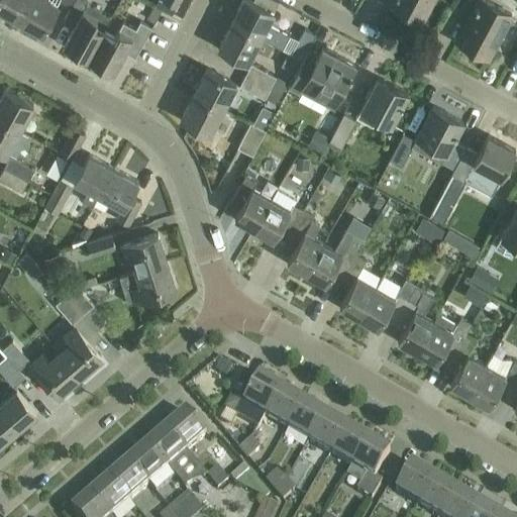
[(0,0),(0,9),(17,19),(28,0),(0,0)]
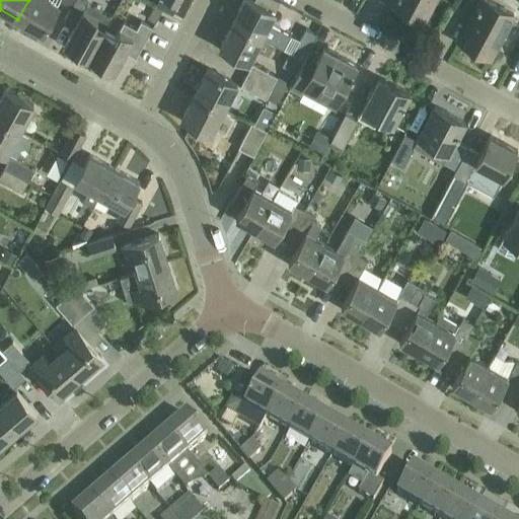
[(58,4),(49,0),(28,0),(17,19),(43,33),(58,4)]
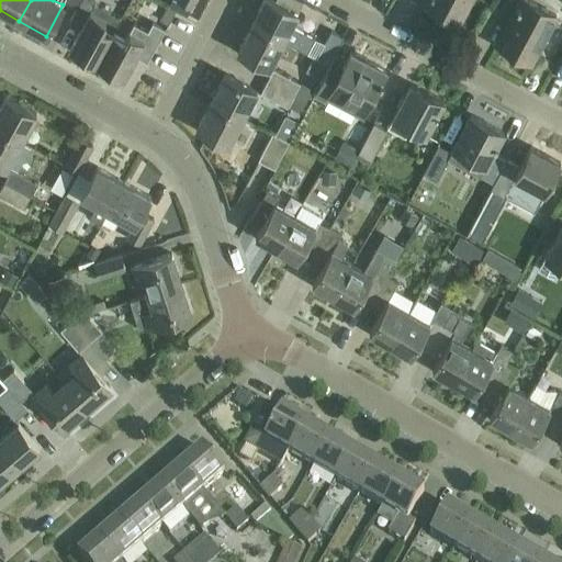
[(97,64),(113,32),(121,18),(96,4),(96,3),(89,0),(80,0),(77,8),(69,21),(81,27),(69,48),(97,64)]
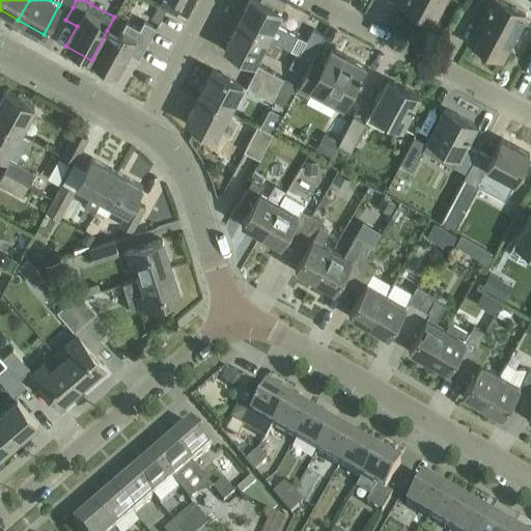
[(162,0),(159,6),(165,10),(176,16),(184,0),(168,0),(168,1),(165,0),(162,0)]
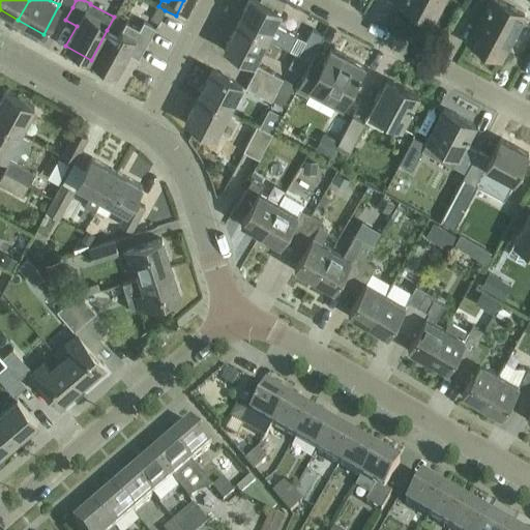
[(258,0),(248,0),(238,22),(267,37),(282,45),(290,50),(299,54),(312,61),(316,52),(325,35),(313,29),(306,40),(297,35),(274,24),(281,11),(287,1),(285,0),(260,0),(260,1),(258,0)]
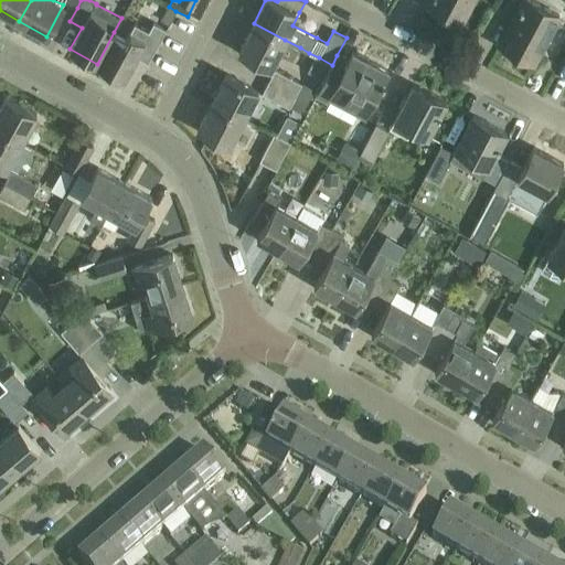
[(461,24),(473,0),(428,0),(426,6),(461,24)]
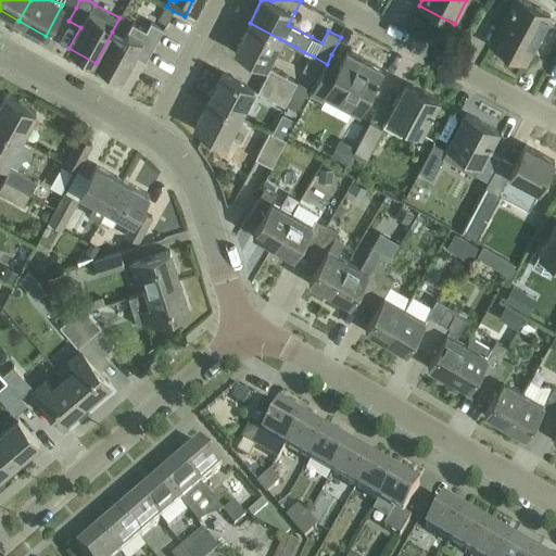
[(526,62),(551,15),(520,0),(515,0),(492,45),(526,62)]
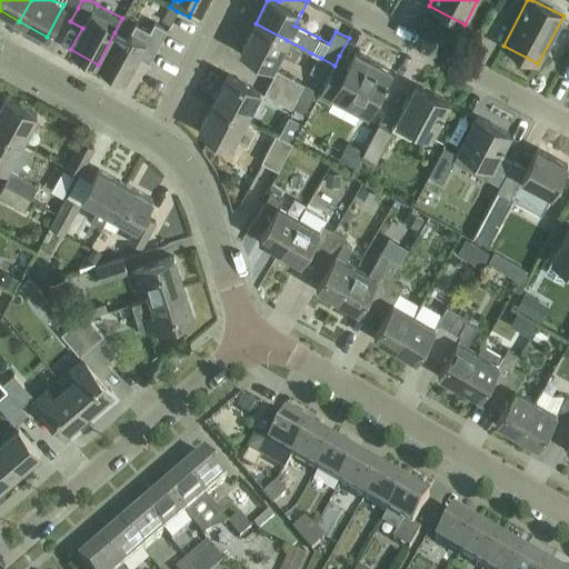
[(169,7),(161,20),(170,25),(177,11),(170,7),(169,7)]
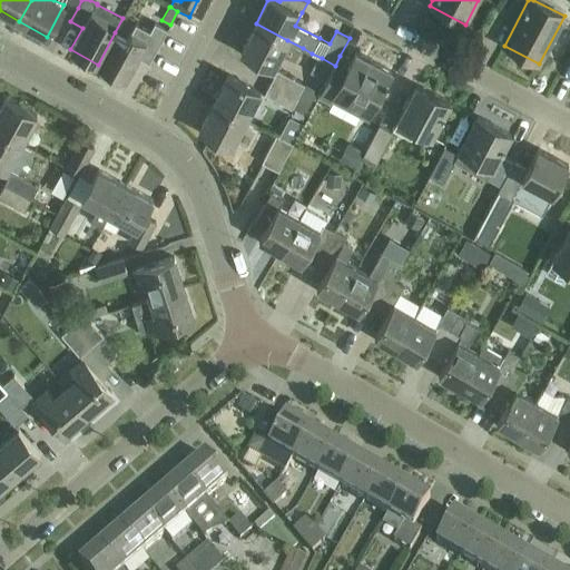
[(115,32),(98,65),(125,79),(137,58),(149,64),(167,30),(155,23),(150,32),(136,25),(128,39),(115,32)]
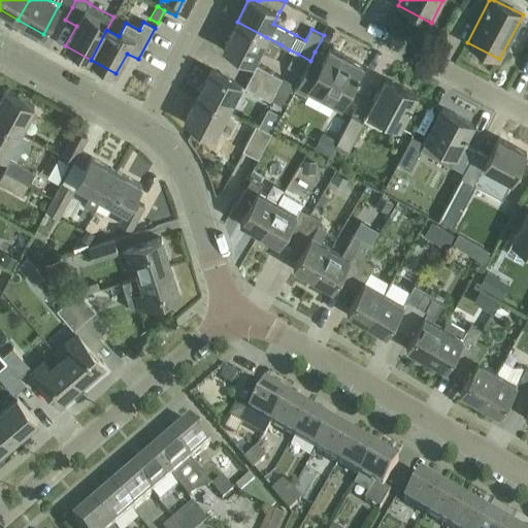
[(281,44),(237,22),(223,47),(253,63),(260,51),(274,58),(281,44)]
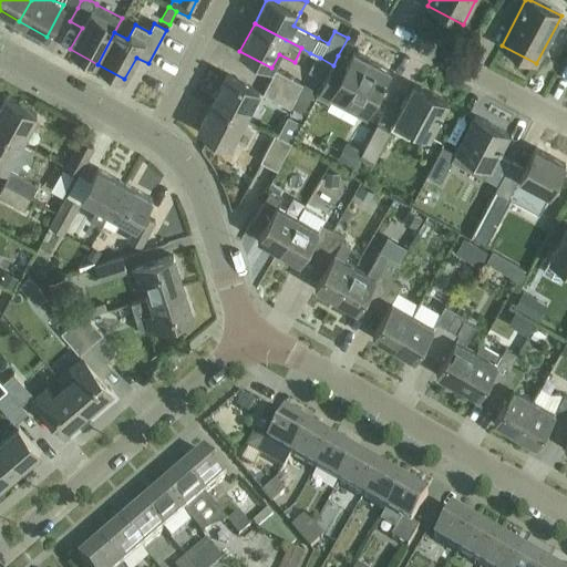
[(333,65),(319,92),(317,96),(329,103),(332,96),(367,114),(389,71),(354,52),(349,62),(338,55),(333,65)]
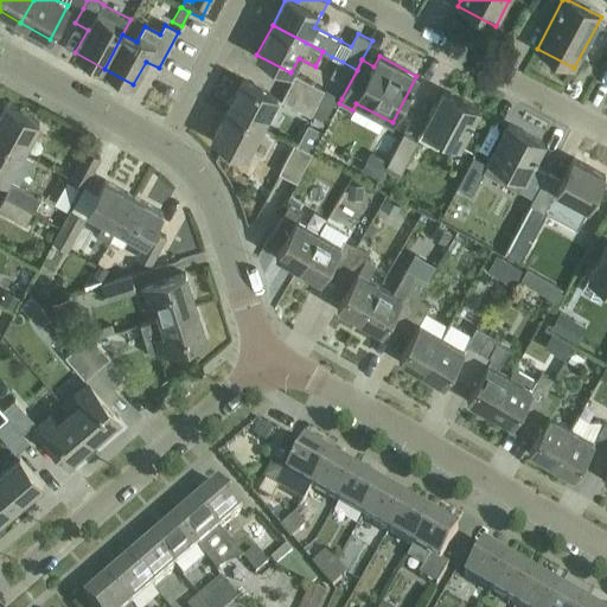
[(295,75),(289,88),(334,112),(339,103),(342,98),(295,75)]
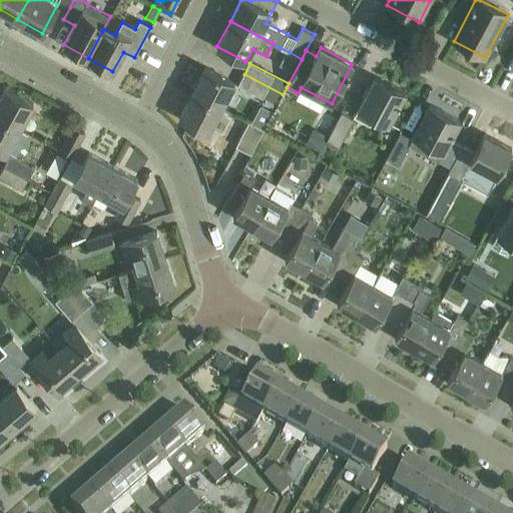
[(193,92),(221,107),(234,82),(205,67),(193,92)]
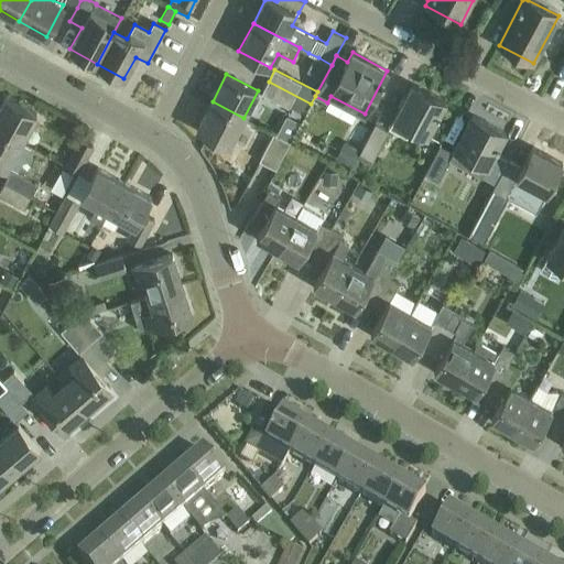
[(311,104),(269,82),(262,94),(289,108),(304,116),(311,104)]
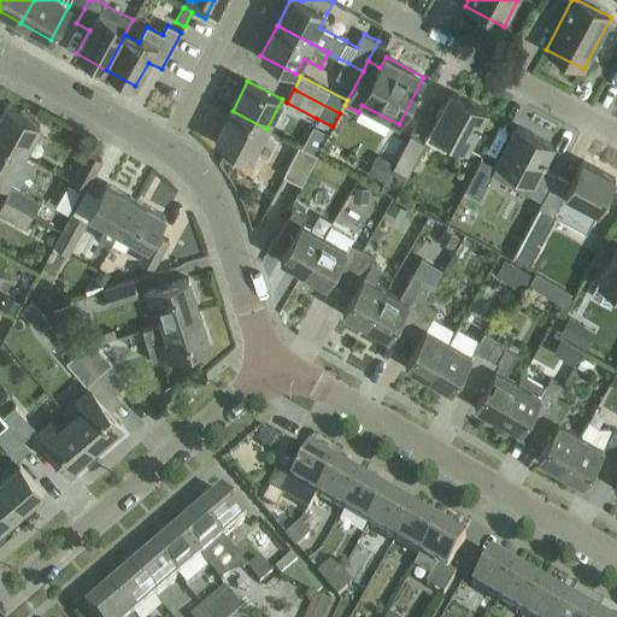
[(469,148),(488,111),(451,92),(427,139),(446,148),(451,140),(469,148)]
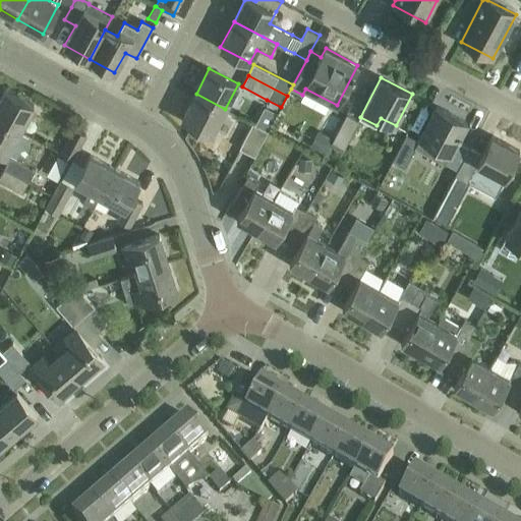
[(0,99),(0,119),(20,130),(34,106),(5,90),(0,99)]
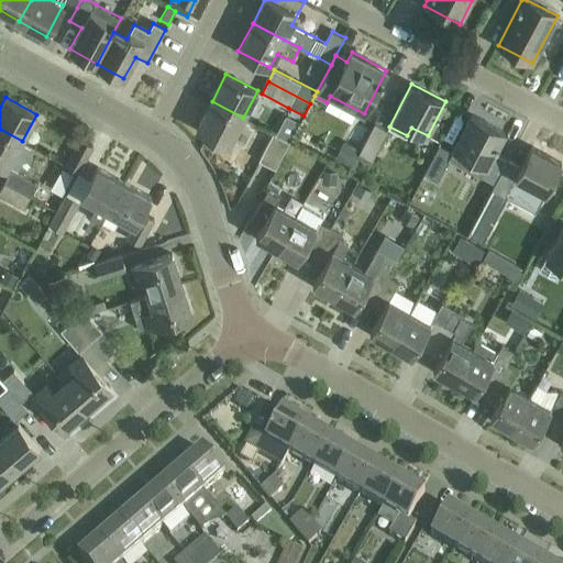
[(243,118),(212,101),(198,129),(229,145),(243,118)]
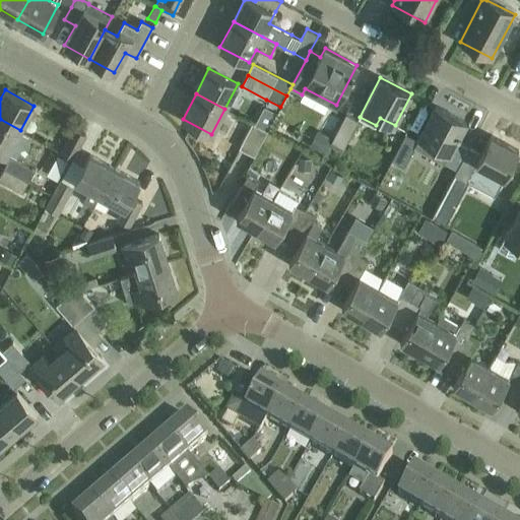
[(436,107),(418,141),(406,134),(392,161),(404,168),(414,149),(445,166),(450,154),(466,123),(436,107)]
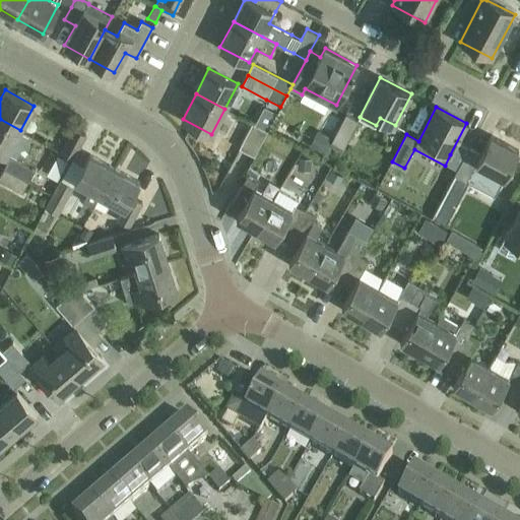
[(344,148),(359,121),(346,114),(332,141),(344,148)]
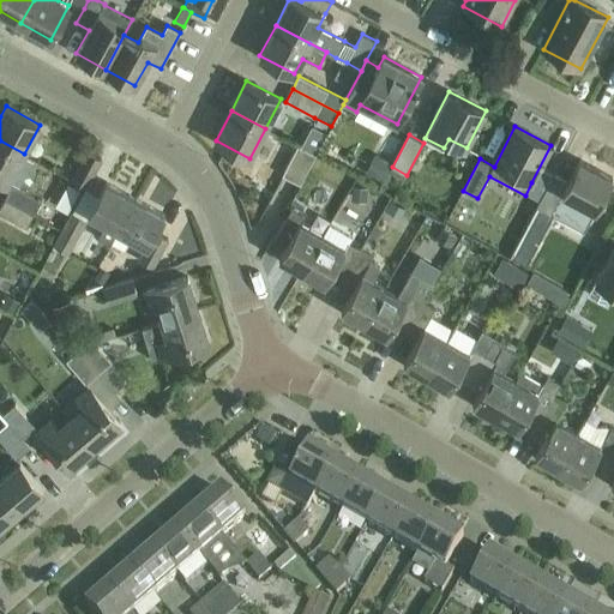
[(24,154),(0,140),(0,179),(7,184),(24,154)]
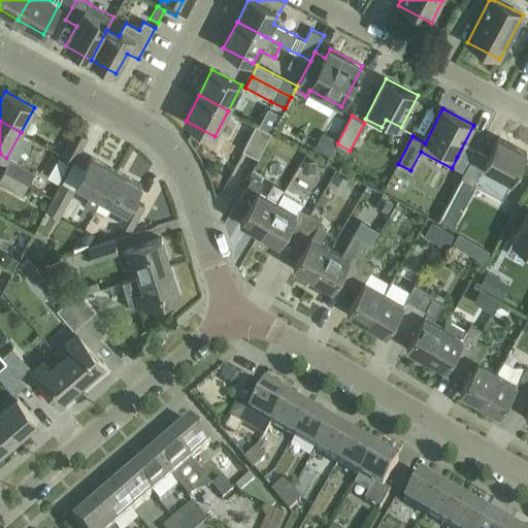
[(259,160),(272,133),(257,126),(243,152),(259,160)]
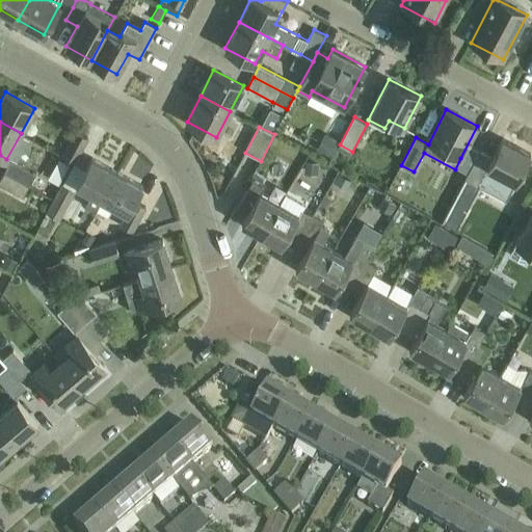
[(88,138),(76,132),(62,157),(75,163),(88,138)]
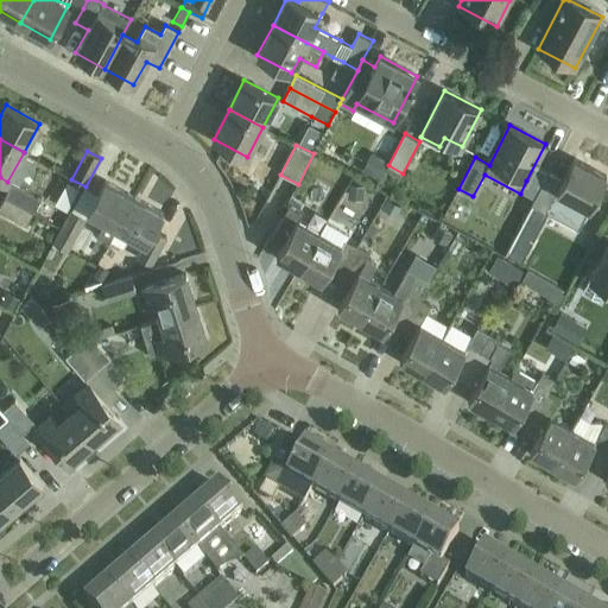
[(369,157),(362,171),(377,178),(384,164),(369,157)]
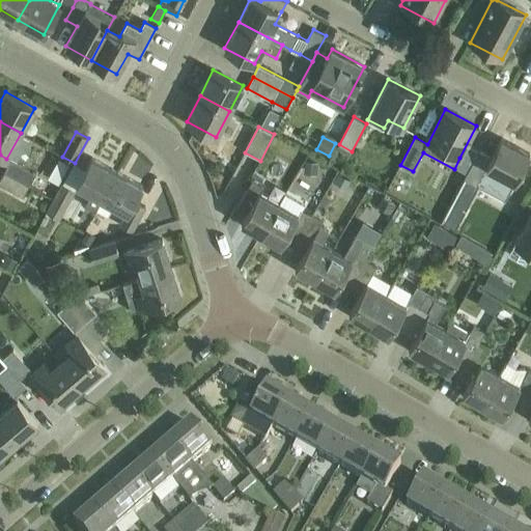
[(479,151),(465,178),(506,200),(530,154),(502,139),(492,158),(479,151)]
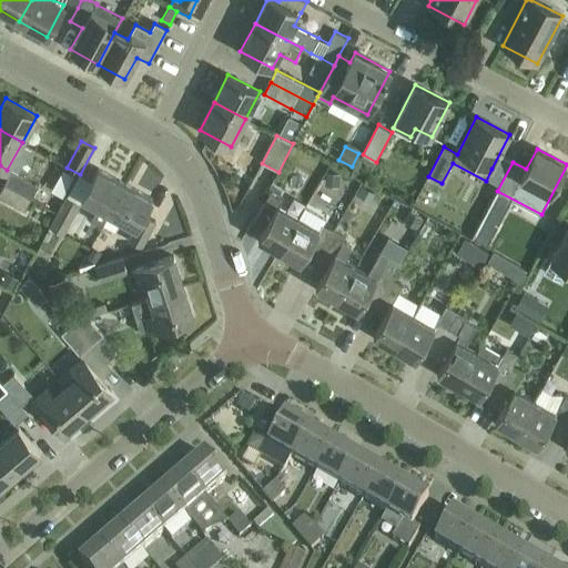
[(90,183),(81,200),(97,208),(90,219),(102,225),(102,224),(108,214),(125,184),(98,170),(90,183)]
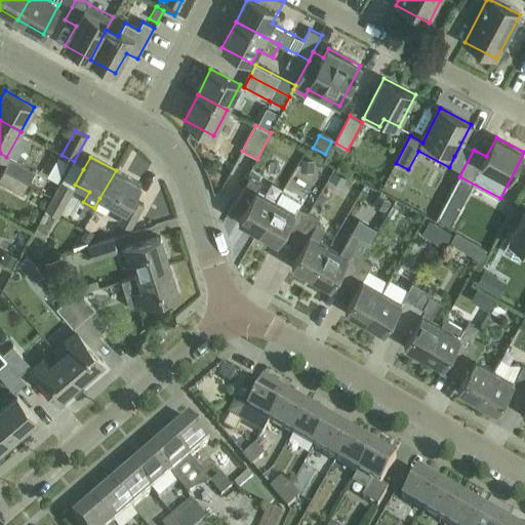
[(10,158),(4,169),(29,184),(41,190),(46,180),(35,173),(36,172),(10,158)]
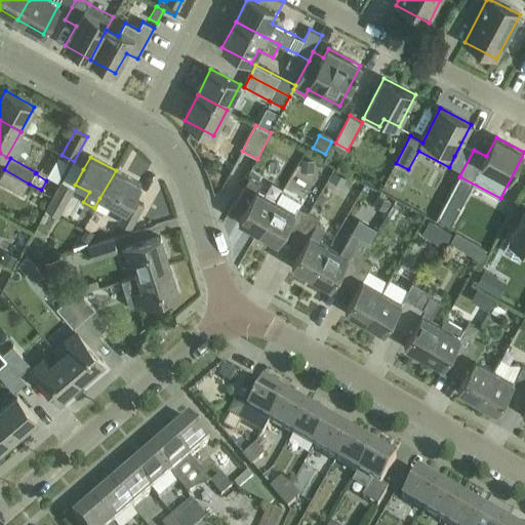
[(68,164),(57,158),(46,177),(57,184),(68,164)]
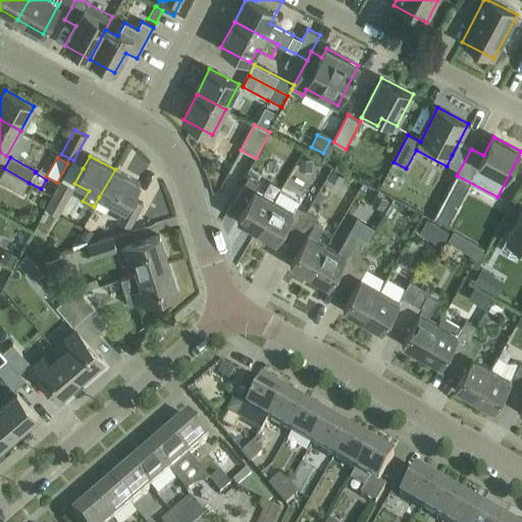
[(312,159),(299,159),(299,170),(312,170),(312,159)]
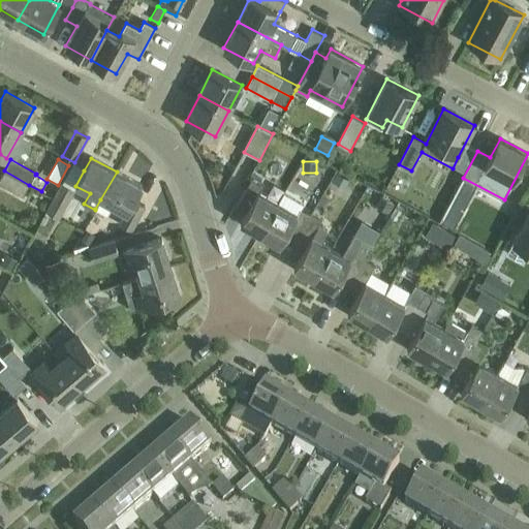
[(29,185),(4,170),(0,178),(0,183),(23,196),(29,185)]
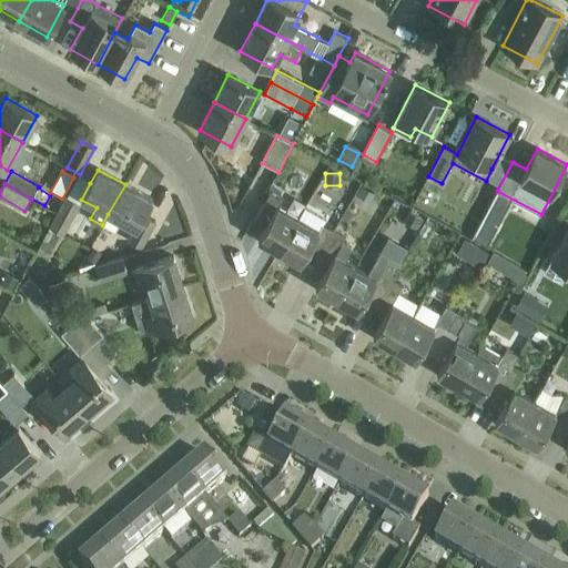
[(108,214),(102,224),(114,231),(121,221),(135,229),(129,241),(141,247),(155,222),(144,215),(153,200),(125,184),(108,214)]
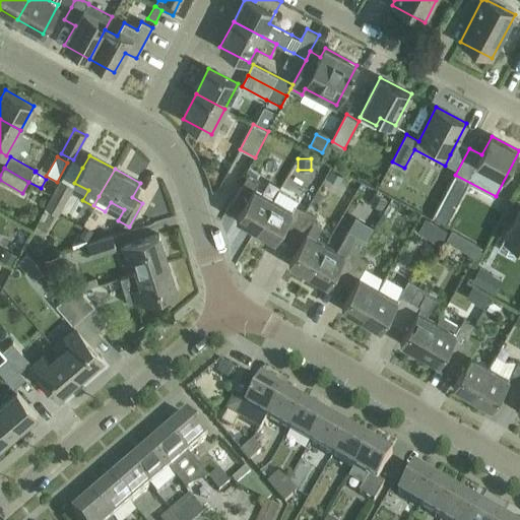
[(342,177),(330,170),(325,180),(336,187),(342,177)]
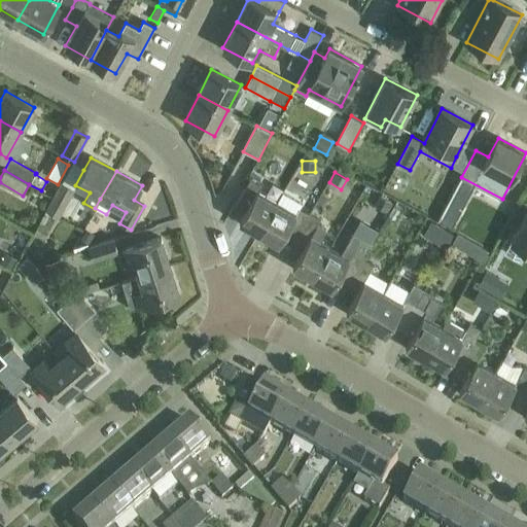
[(62,180),(46,209),(59,216),(74,186),(62,180)]
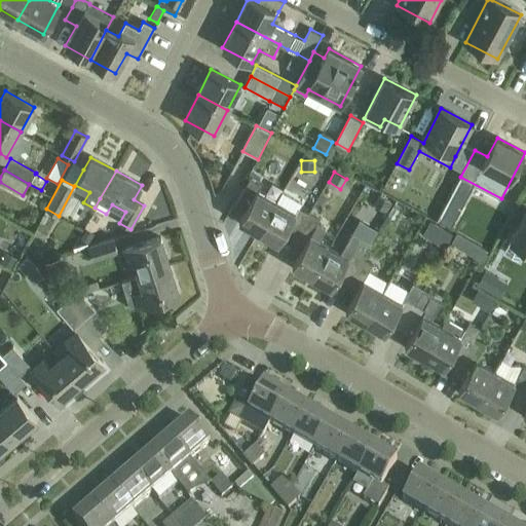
[(258,232),(275,201),(257,191),(260,186),(250,180),(235,204),(246,211),(239,221),(258,232)]
